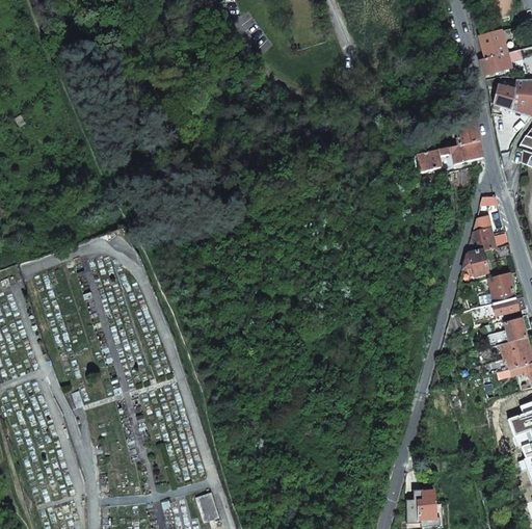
[(484,57),(507,51),(502,28),(478,34),(481,46),(484,56),(484,57)]
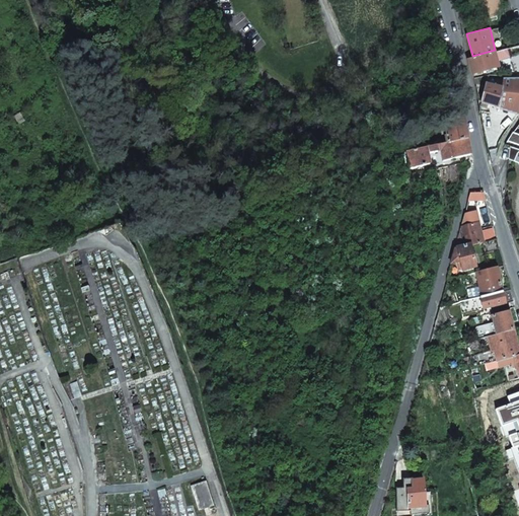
[(495,50),(472,56),(472,55),(467,57),(469,64),(471,72),(499,64),(495,50)]
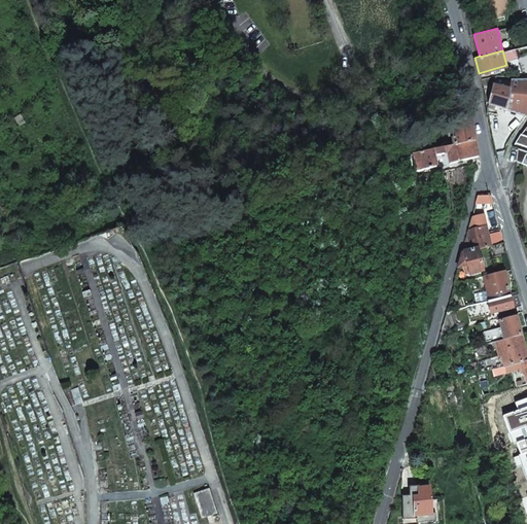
[(526,51),(523,50),(513,73),(526,72),(526,51)]
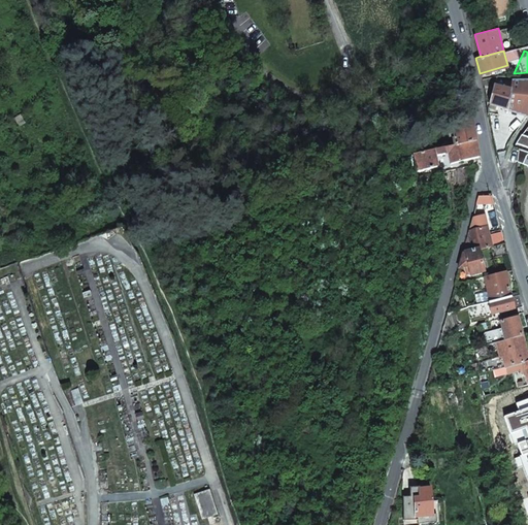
[(512,87),(507,107),(513,108),(527,112),(527,77),(513,78),(512,87)]
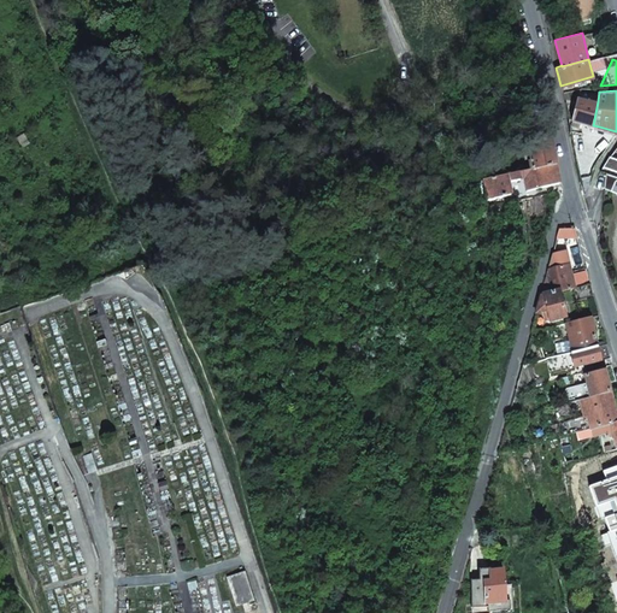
[(579,95),(571,118),(593,125),(598,101),(579,95)]
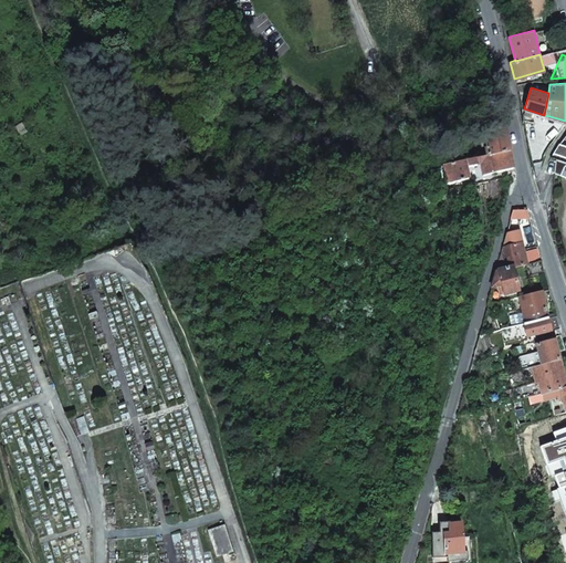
[(565,121),(549,116),(543,131),(546,132),(548,133),(555,136),(565,122),(565,121)]
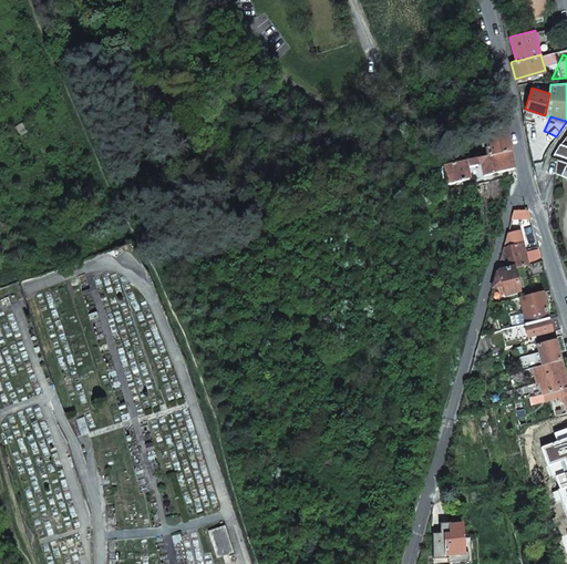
[(467,140),(471,157),(490,153),(511,149),(508,136),(505,124),(485,132),(486,136),(484,137),(486,151),(480,152),(476,136),(467,140)]
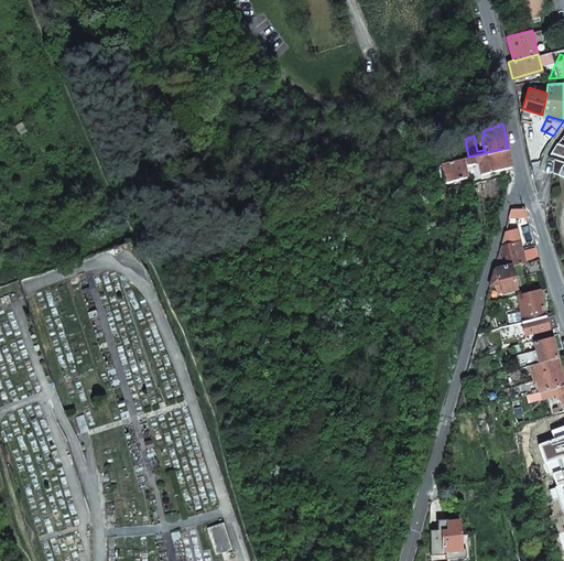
[(546,132),(539,142),(545,147),(553,136),(546,132)]
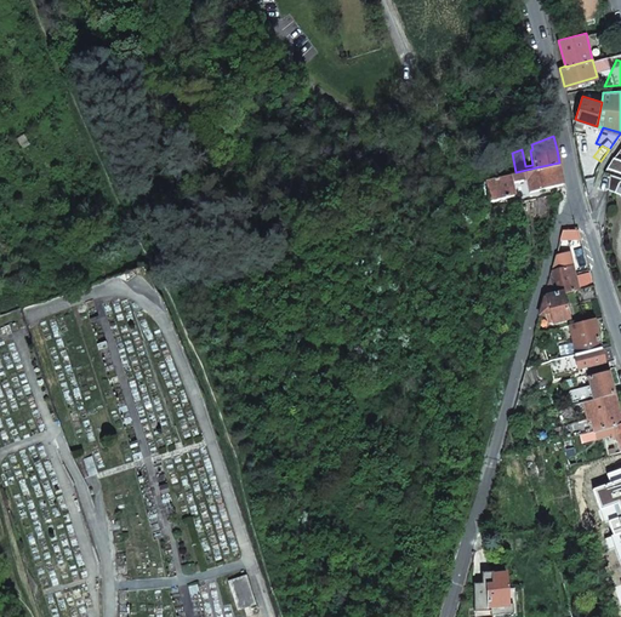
[(620,180),(619,182),(615,190),(620,193),(620,155),(616,154),(607,166),(620,171),(620,180)]
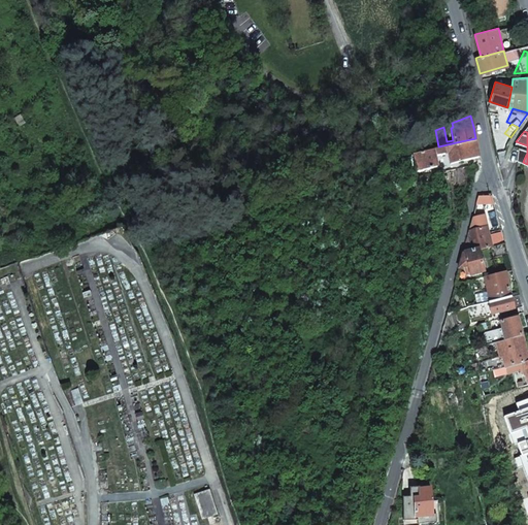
[(410,138),(413,153),(422,151),(419,135),(410,138)]
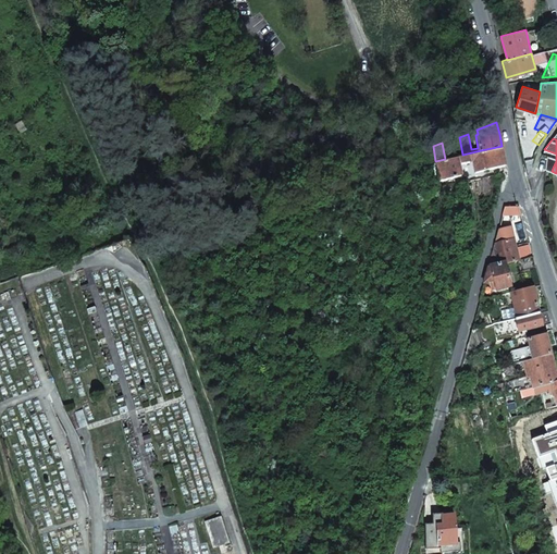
[(435,161),(440,179),(461,174),(470,172),(469,163),(459,165),(459,162),(473,159),(475,171),(505,163),(502,146),(481,150),(462,155),(445,159),(435,161)]
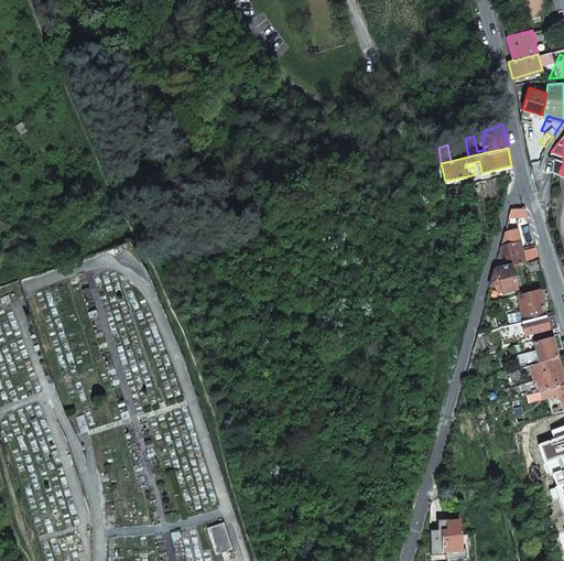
[(511,206),(509,216),(528,215),(525,206),(511,206)]
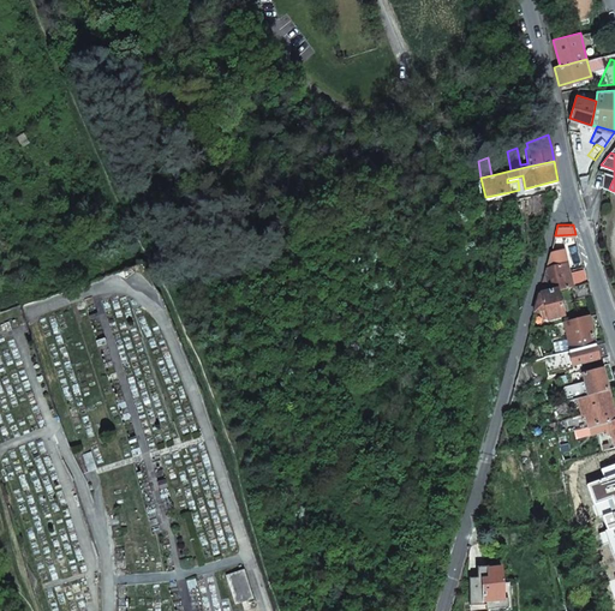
[(548,264),(539,291),(557,287),(572,283),(574,282),(572,273),(569,265),(568,258),(548,264)]
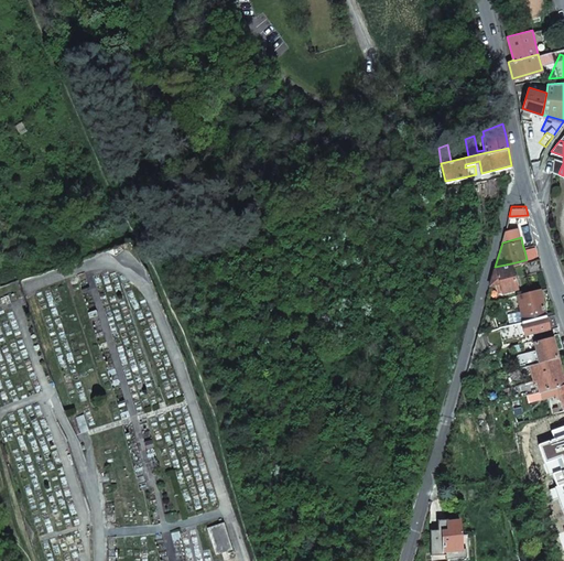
[(524,250),(527,259),(539,256),(537,248),(524,250)]
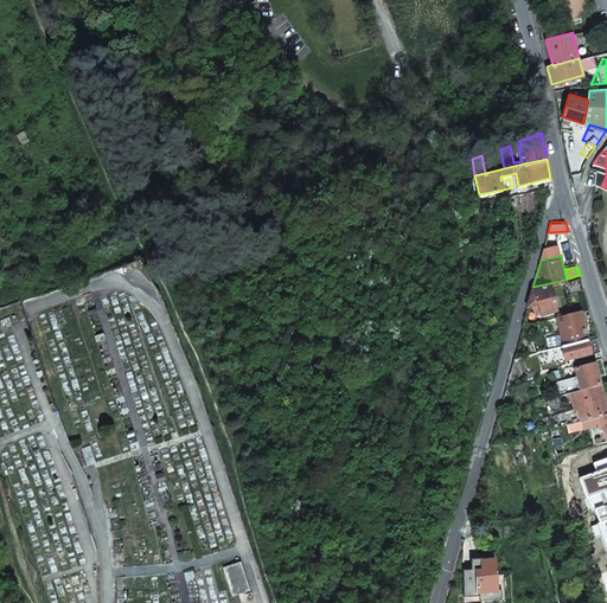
[(564,280),(567,292),(583,288),(580,275),(567,278),(564,280)]
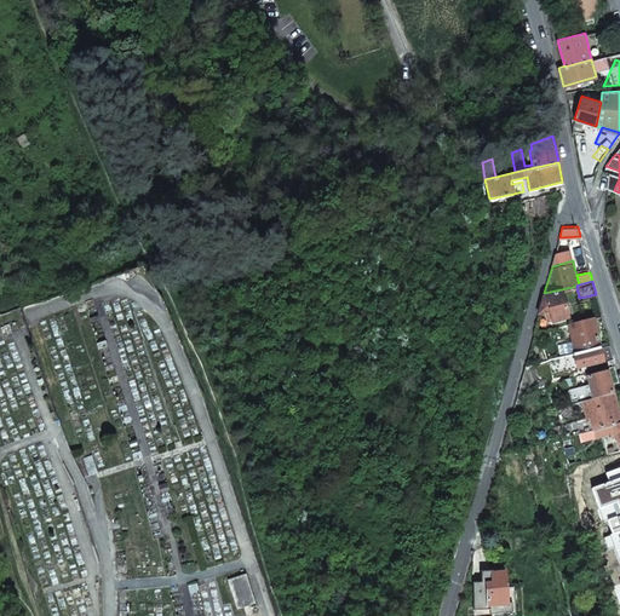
[(544,293),(539,311),(551,310),(552,318),(568,314),(566,301),(562,289),(544,293)]
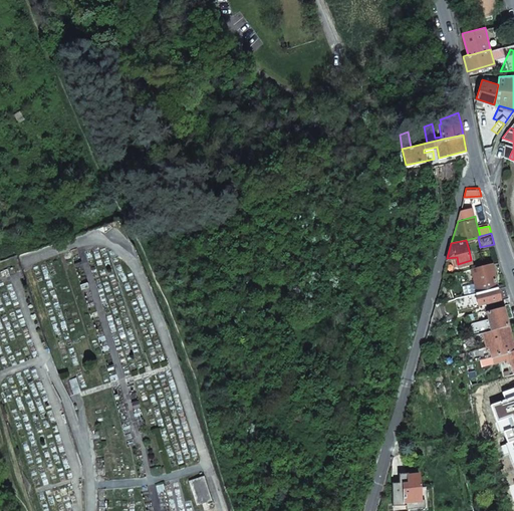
[(472,268),(478,292),(498,286),(495,275),(492,263),(472,268)]
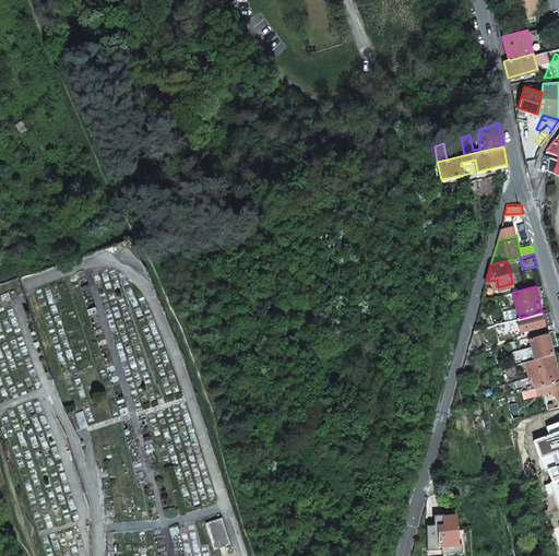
[(542,311),(545,324),(552,322),(549,310),(542,311)]
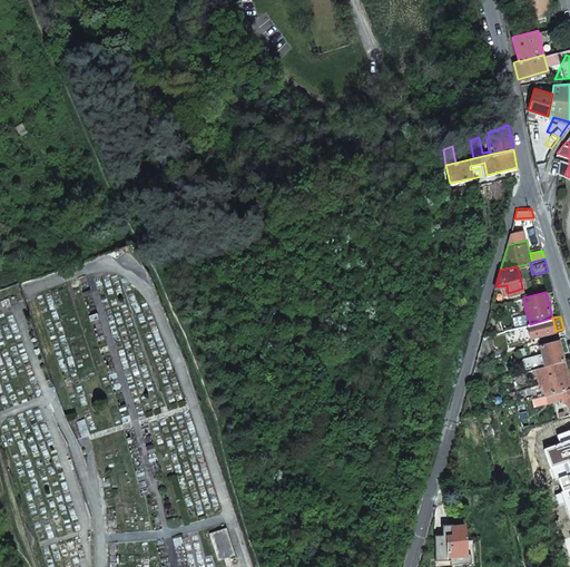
[(522,325),(527,342),(541,338),(541,334),(548,333),(556,331),(552,318),(530,324),(522,325)]
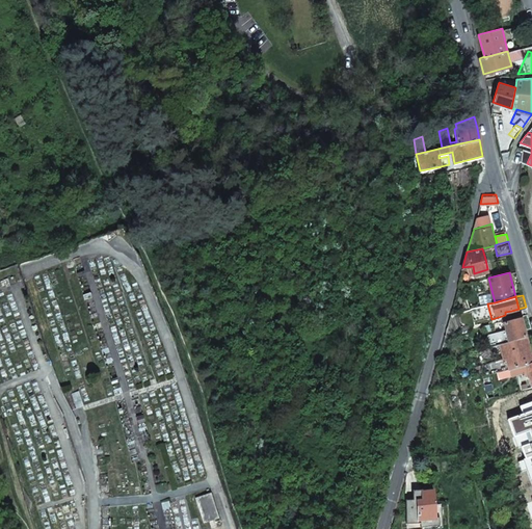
[(504,332),(506,341),(526,336),(524,326),(522,317),(505,321),(507,332),(504,332)]
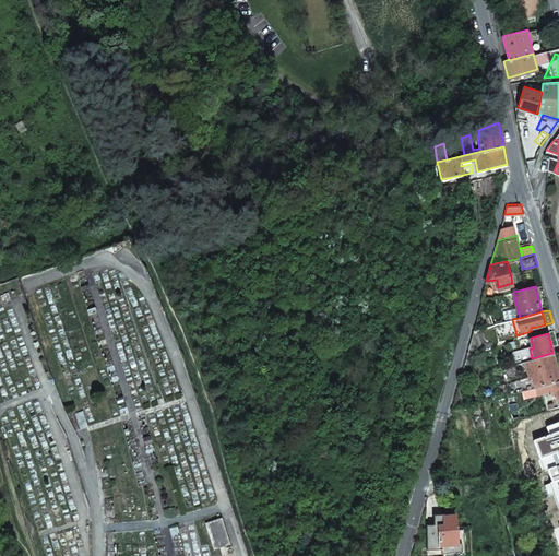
[(533,375),(535,385),(546,382),(554,380),(558,379),(558,377),(556,365),(552,353),(532,358),(528,359),(533,375)]
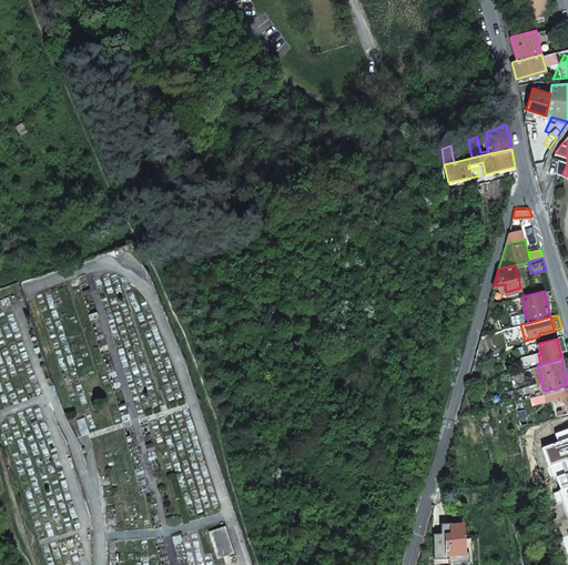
[(524,385),(526,396),(531,395),(544,391),(541,381),(524,385)]
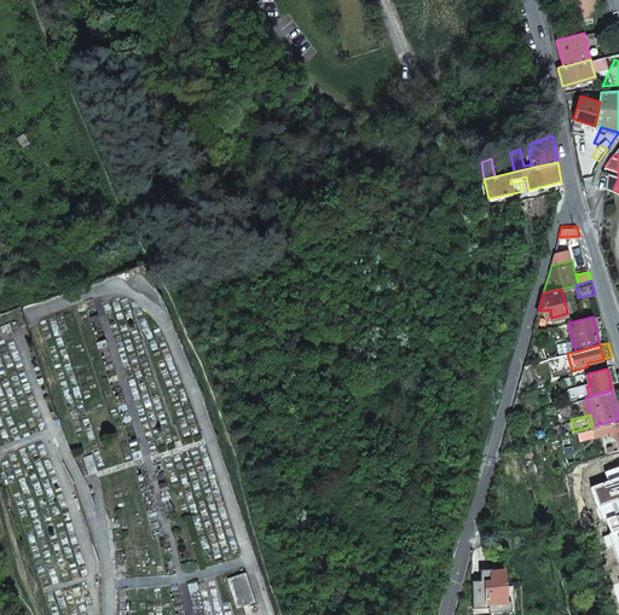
[(607,431),(608,435),(617,434),(613,421),(605,423),(607,431)]
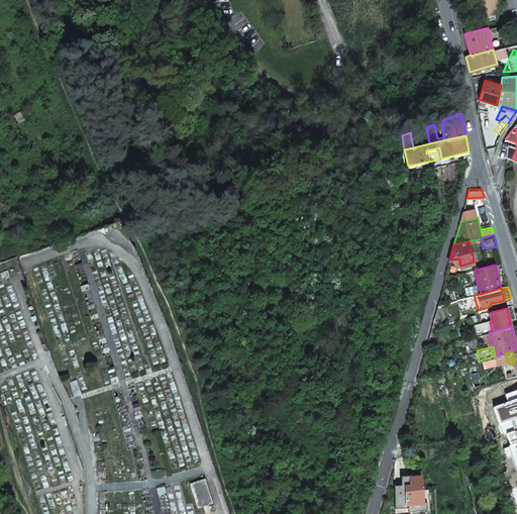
[(484,360),(485,366),(507,361),(505,353),(495,355),(484,360)]
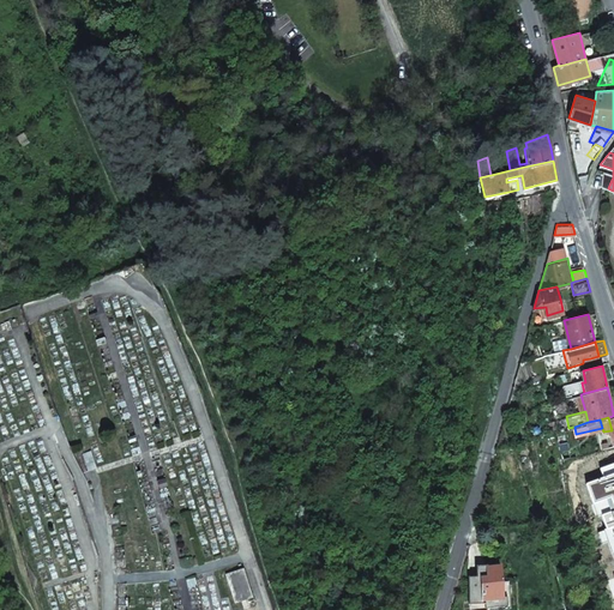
[(559,441),(563,456),(571,453),(569,439),(559,441)]
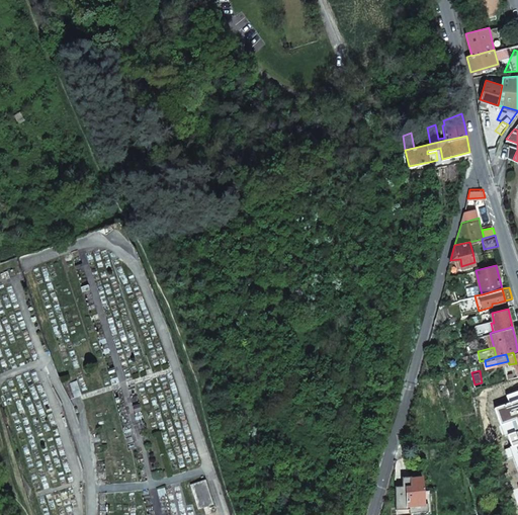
[(517,389),(507,393),(509,401),(496,406),(501,423),(504,422),(512,444),(505,446),(509,456),(513,454),(517,467),(517,389)]
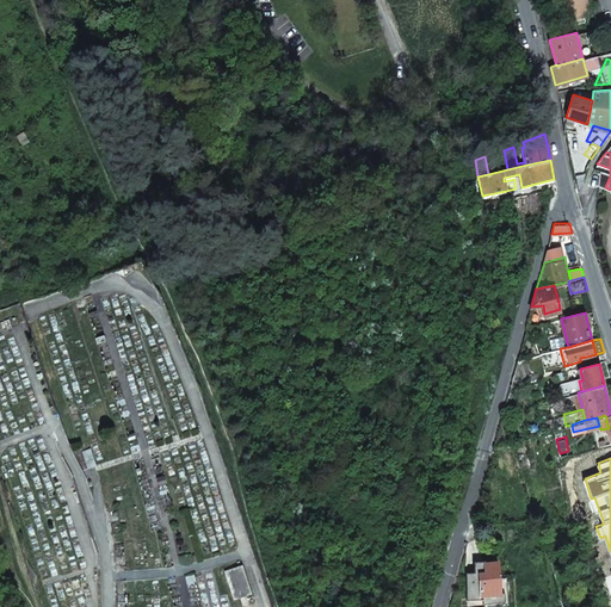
[(501,592),(499,563),(492,563),(486,563),(486,573),(475,574),(477,594),(481,593),(501,592)]
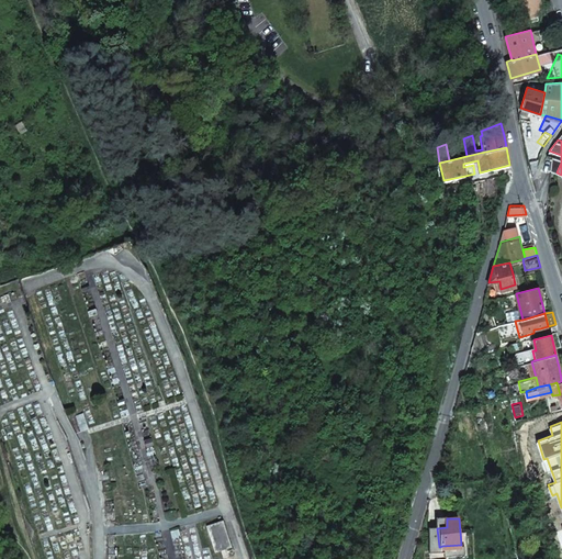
[(437,520),(437,528),(447,527),(447,518),(437,520)]
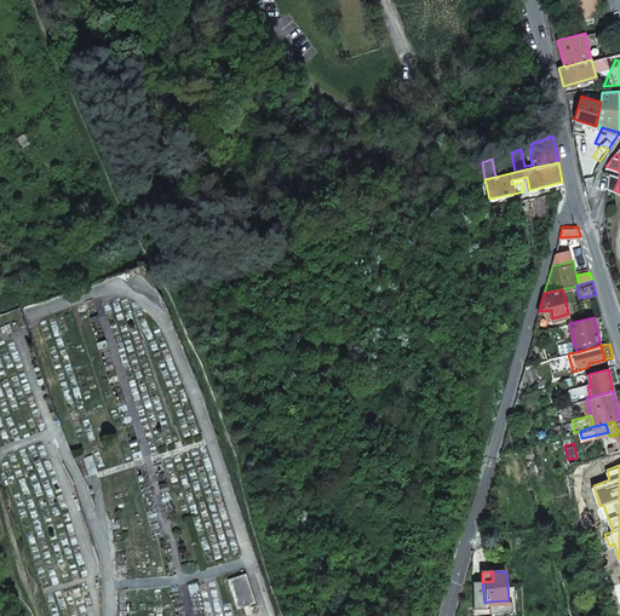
[(472,582),(475,603),(484,603),(482,582),(472,582)]
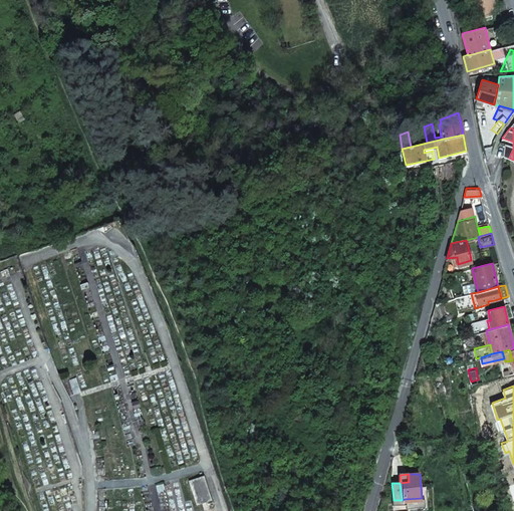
[(422,498),(405,499),(405,503),(408,503),(408,507),(427,505),(426,497),(422,498)]
